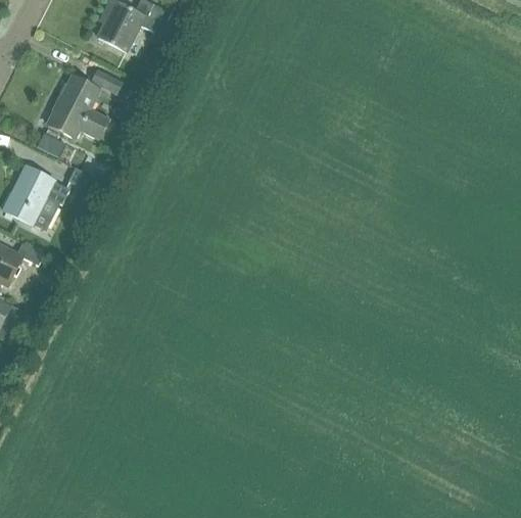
[(154,32),(166,9),(148,0),(141,0),(136,10),(116,0),(111,0),(105,13),(109,15),(99,36),(127,50),(140,25),(154,32)]
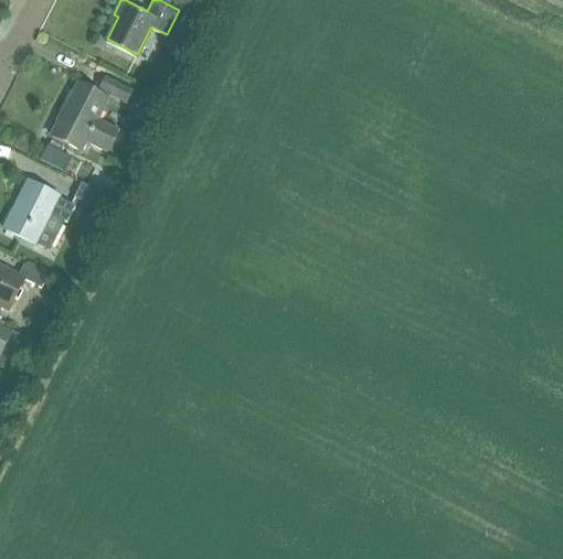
[(118,127),(119,128),(120,127),(97,116),(110,92),(127,100),(134,87),(106,74),(99,86),(102,87),(99,92),(80,81),(67,103),(70,104),(62,118),(61,117),(52,132),(86,150),(87,149),(82,147),(88,133),(108,143),(106,148),(107,149),(118,127)]
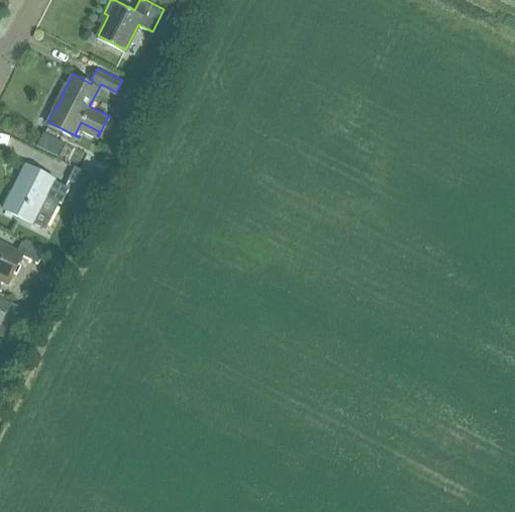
[(71,186),(55,178),(56,178),(30,165),(19,188),(16,186),(5,207),(33,221),(47,193),(63,201),(71,186)]
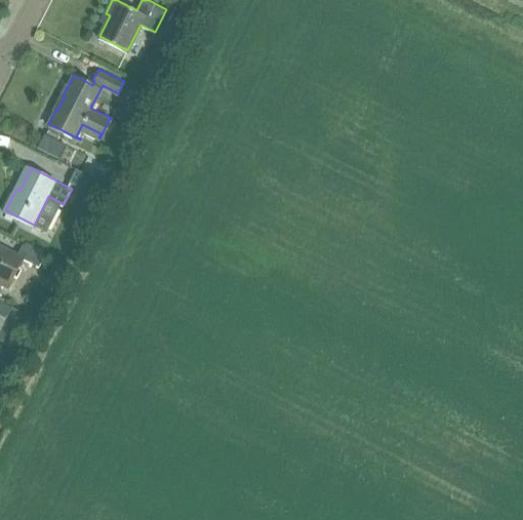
[(97,195),(105,182),(77,167),(70,181),(97,195)]
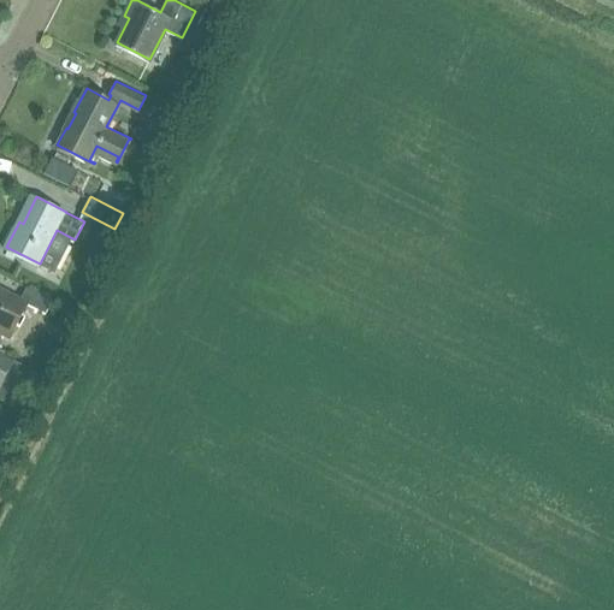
[(65,302),(54,297),(29,284),(22,296),(0,284),(0,331),(10,336),(28,302),(46,312),(57,318),(65,302)]
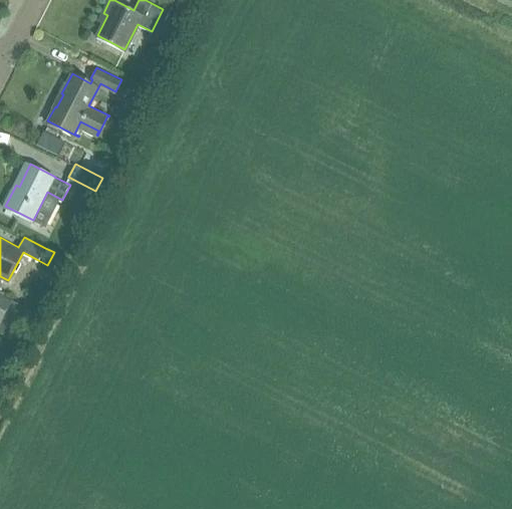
[(67,261),(62,272),(74,279),(80,268),(67,261)]
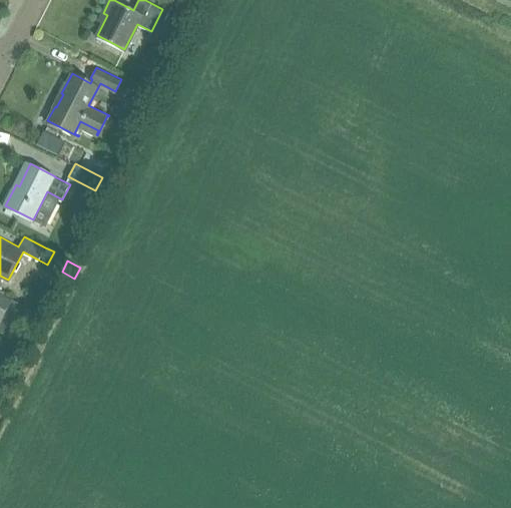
[(0,320),(2,320),(12,300),(0,293),(0,320)]
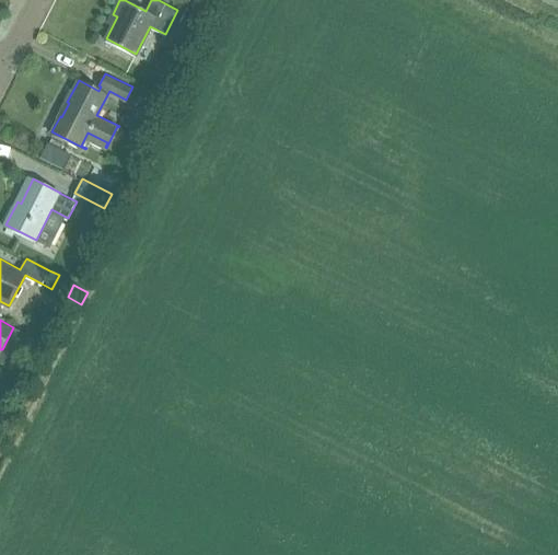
[(31,336),(25,348),(35,354),(41,342),(31,336)]
